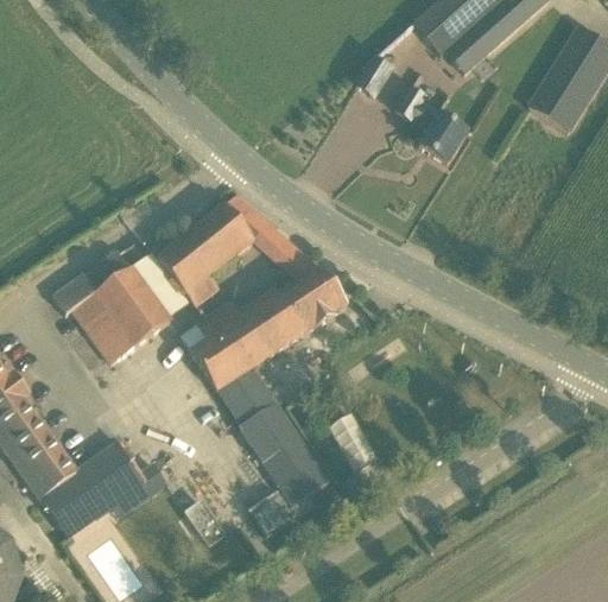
[(435,0),(411,21),(413,24),(461,77),(549,0),(435,0)]
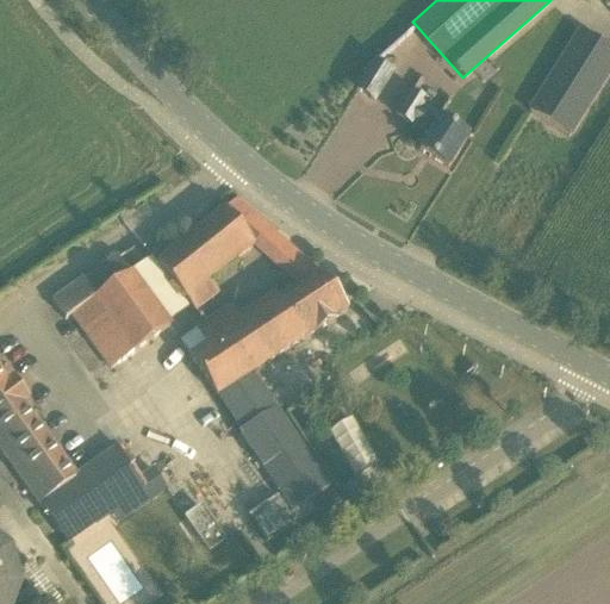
[(571,132),(609,69),(609,45),(578,25),(527,106),(571,132)]
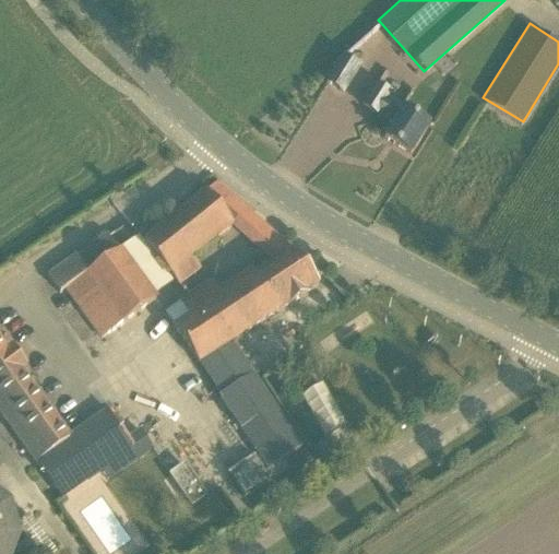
[(357,60),(361,54),(352,47),(347,55),(343,51),(326,79),(343,89),(360,61),(357,60)]
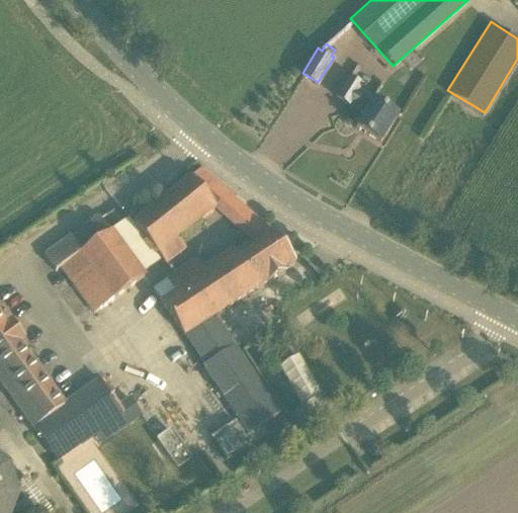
[(399,110),(362,87),(364,83),(349,73),(336,94),(350,102),(350,101),(364,110),(356,124),(380,140),(399,110)]
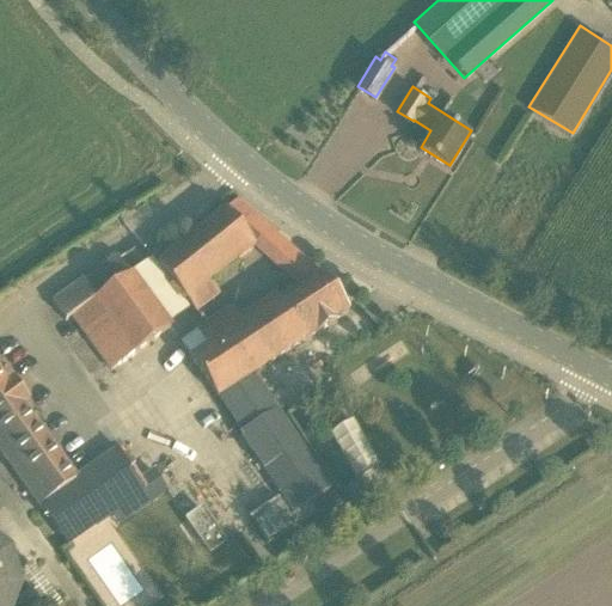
[(208,320),(206,322),(199,326),(209,343),(193,354),(293,513),(295,510),(300,518),(317,508),(310,497),(331,484),(255,371),(348,307),(322,268),(320,269),(240,193),(159,255),(196,308),(200,306),(220,291),(210,279),(255,243),(298,283),(279,294),(275,289),(238,313),(233,305),(208,320)]
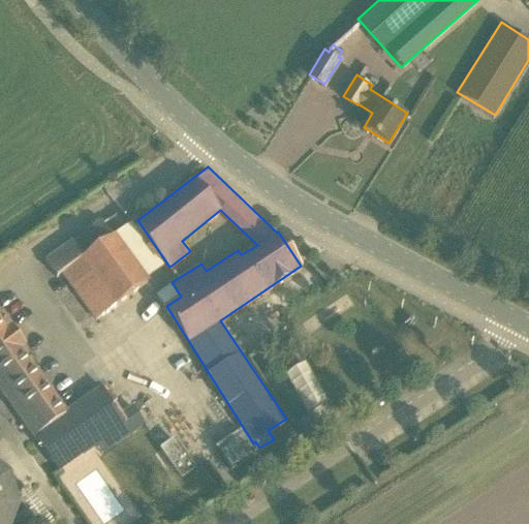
[(112,234),(101,218),(71,239),(70,238),(44,256),(56,274),(62,270),(95,317),(149,278),(138,264),(153,252),(132,225),(129,221),(115,232),(112,234)]
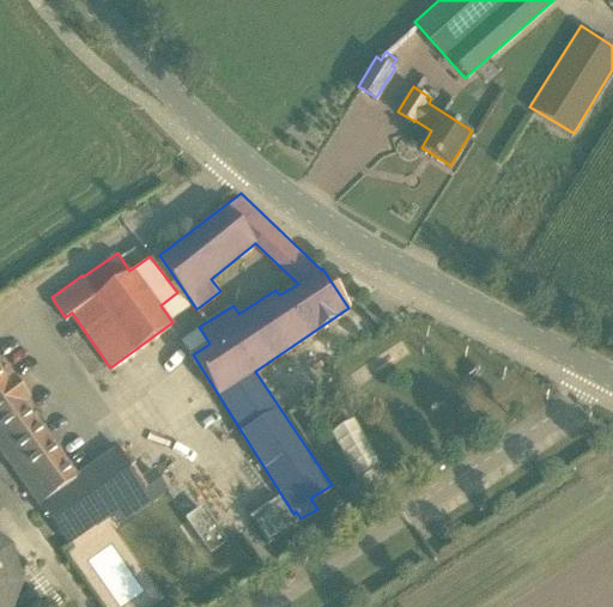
[(77,474),(0,366),(0,445),(68,541),(109,511),(119,523),(167,490),(152,467),(140,475),(117,444),(77,474)]
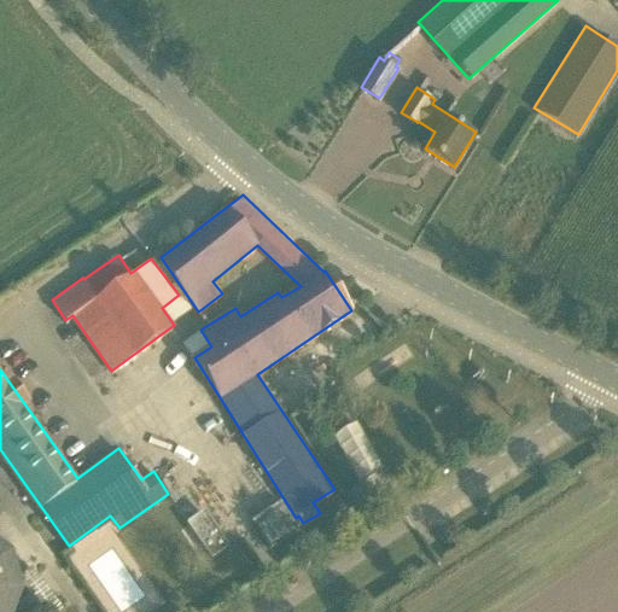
[(336,430),(359,476),(382,464),(359,418),(336,430)]
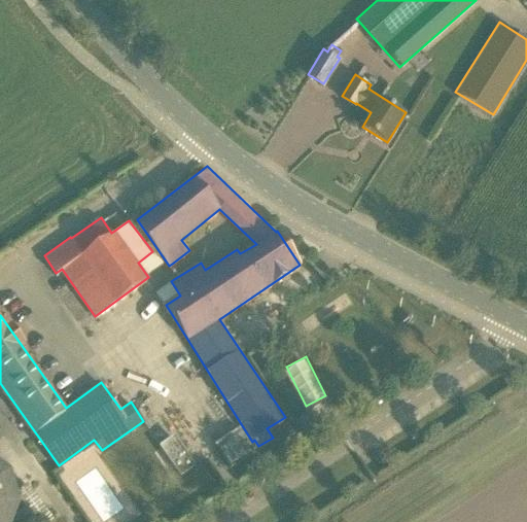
[(131,443),(127,460),(143,464),(148,447),(131,443)]
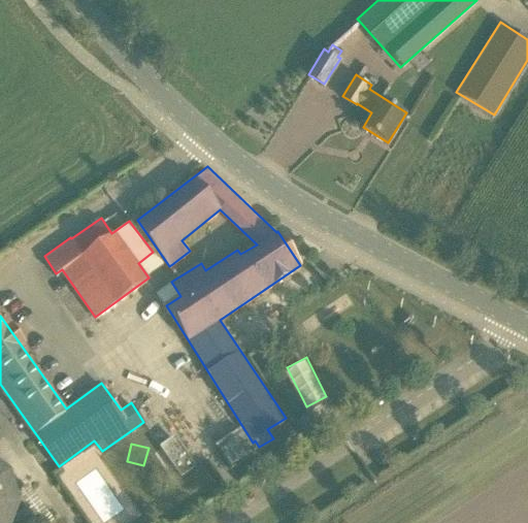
[(95,459),(89,476),(105,481),(111,465),(95,459)]
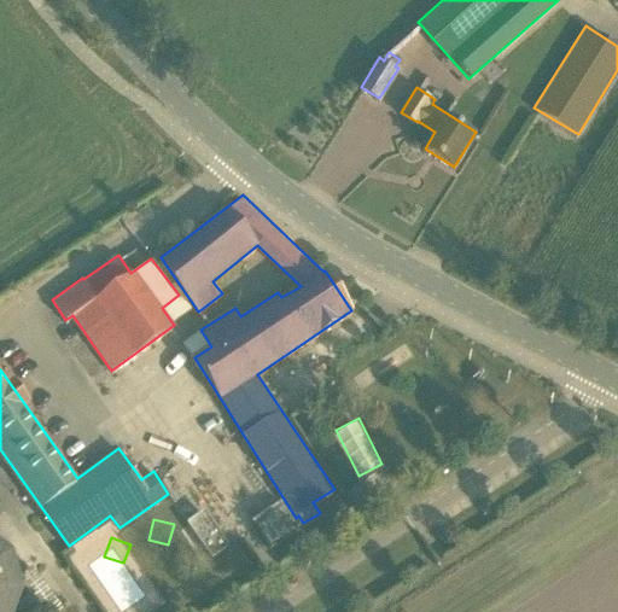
[(13,611),(24,587),(22,583),(42,611),(65,611),(33,565),(19,573),(12,552),(0,541),(0,611),(13,611)]
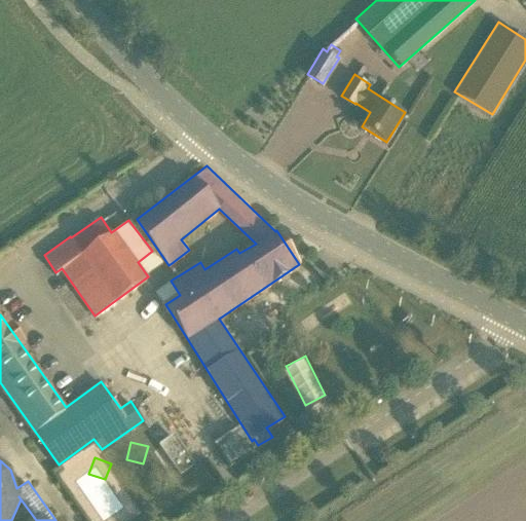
[(113,498),(120,520),(138,514),(130,492),(113,498)]
